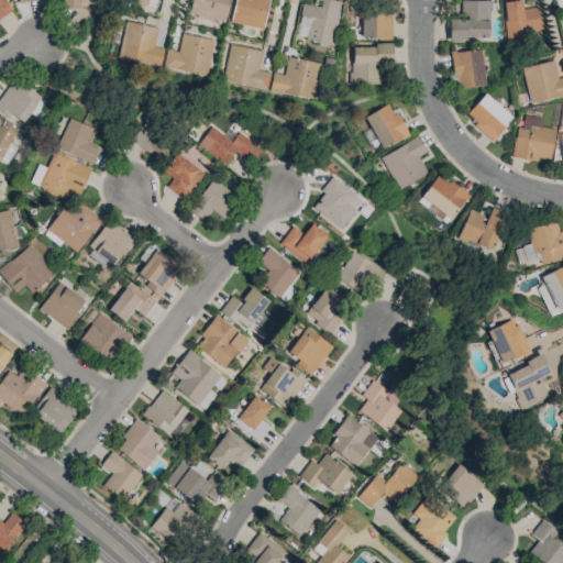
[(0,0),(0,18),(11,11),(3,0),(0,0)]
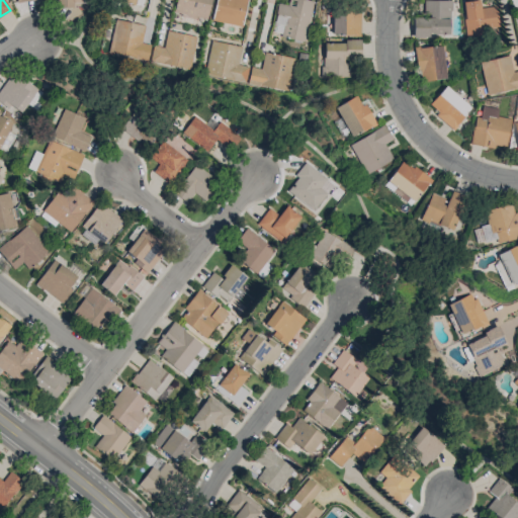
[(210,0),(177,0),(176,13),(207,18),(210,0)]
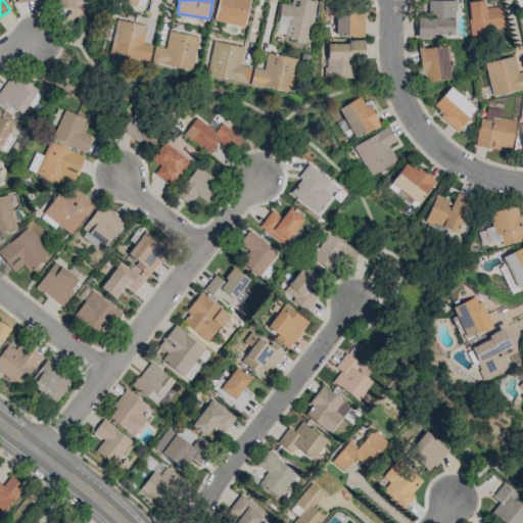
[(217,0),(214,21),(244,27),(248,0),(217,0)]
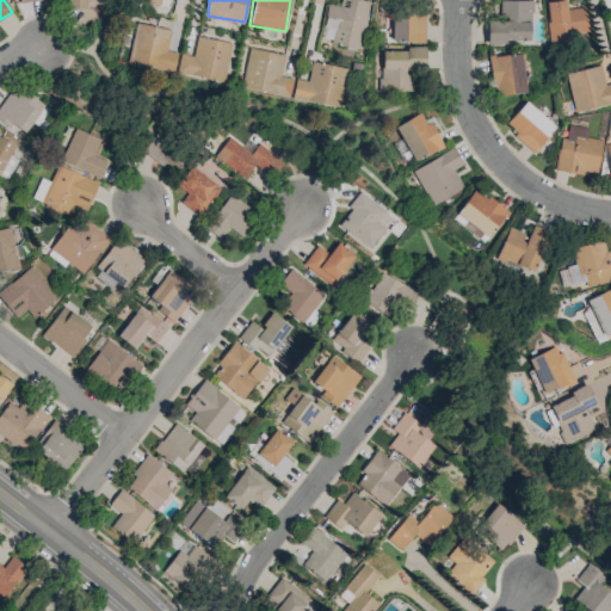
[(368,0),(365,0),(339,0),(339,6),(328,4),(321,41),(359,48),(368,0)]
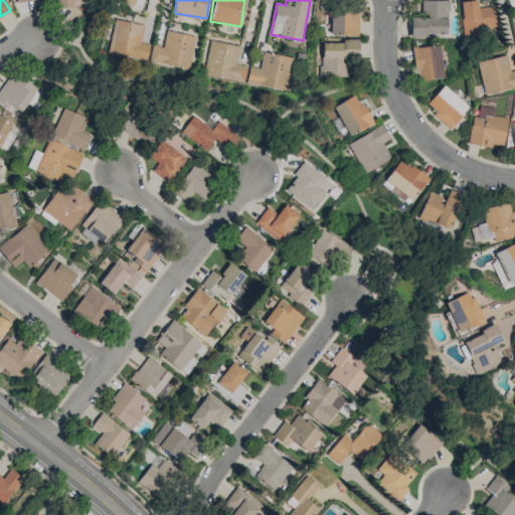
[(447,0),(445,0),(420,0),(421,17),(409,17),(410,36),(448,35),(447,0)]
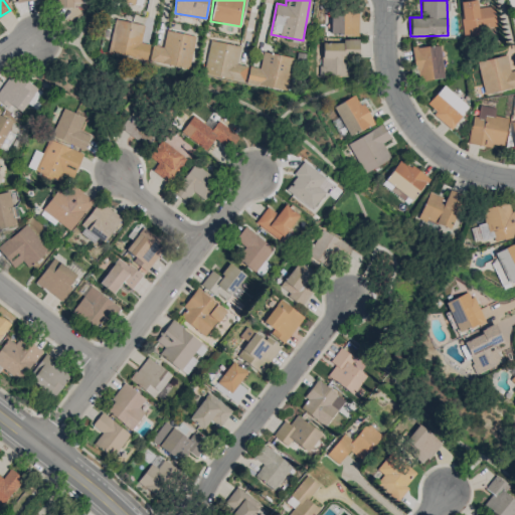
[(493,5),(477,8),(475,0),(471,0),(458,2),(463,37),(482,34),(481,28),(495,26),(493,5)]
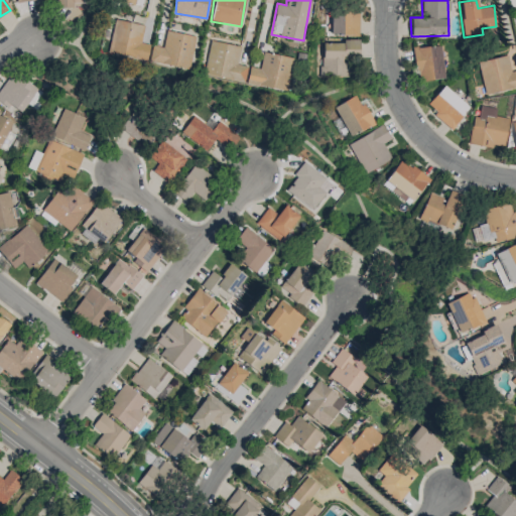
[(358,9),(331,9),(331,34),(359,34),(358,9)]
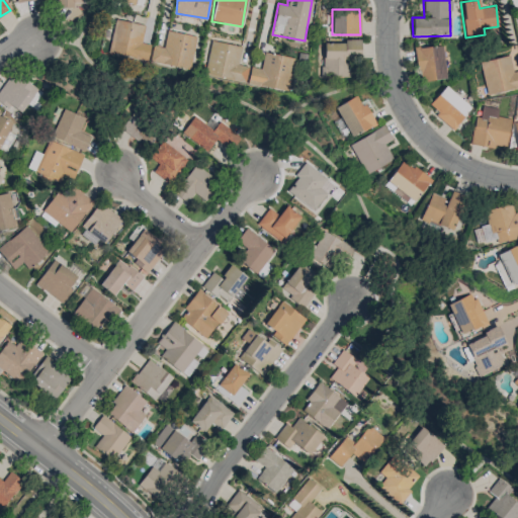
[(144,25),(114,19),(108,53),(147,60),(150,45),(141,42),(144,25)]
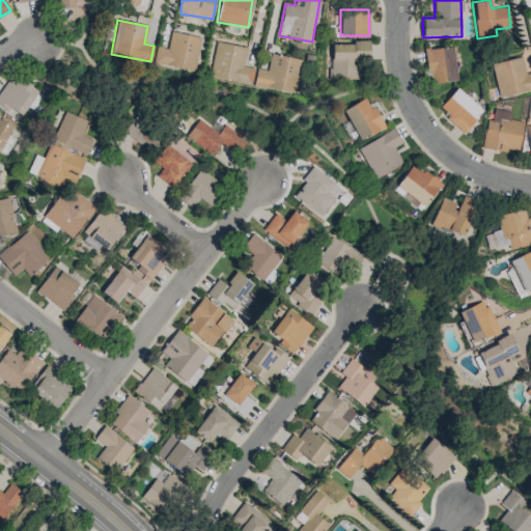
[(201,37),(171,31),(167,49),(157,47),(152,63),(194,72),(201,37)]
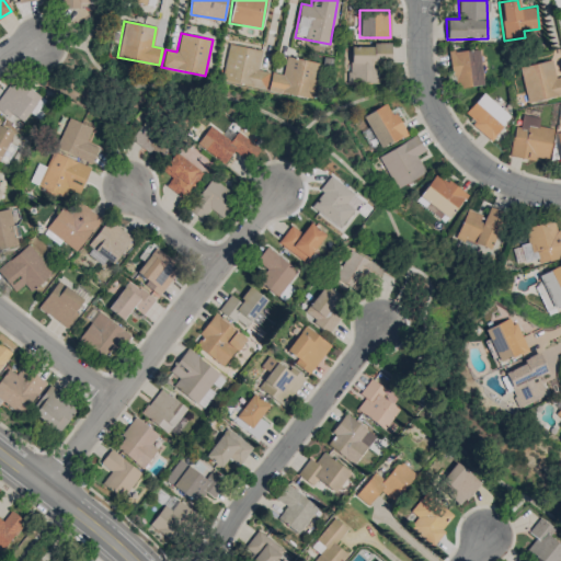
[(317,63),(285,57),(282,75),(258,69),(261,49),(228,44),(221,82),(311,98),(317,63)]
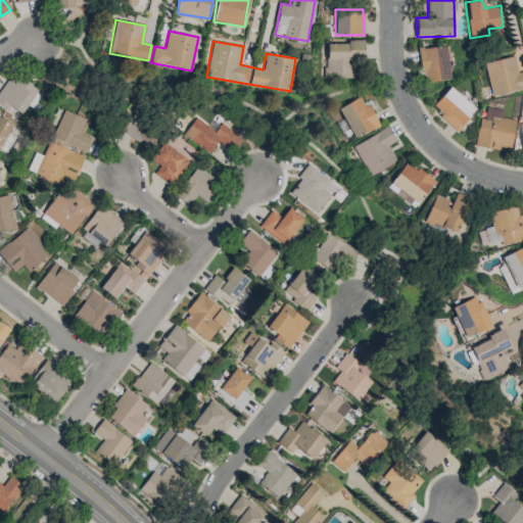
[(363,41),(324,42),(324,78),(352,78),(352,60),(363,59),(363,41)]
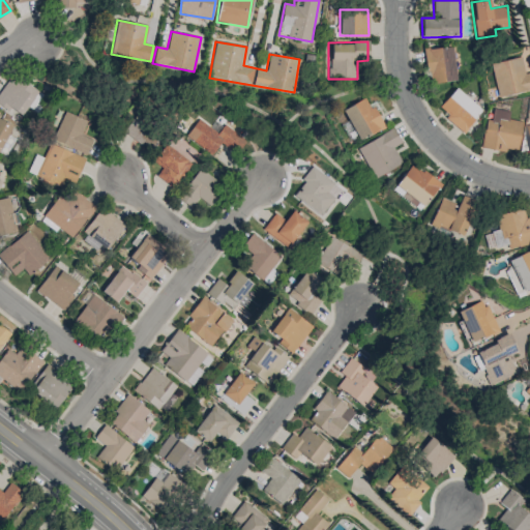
[(428,83),(455,80),(451,46),(423,49),(428,83)]
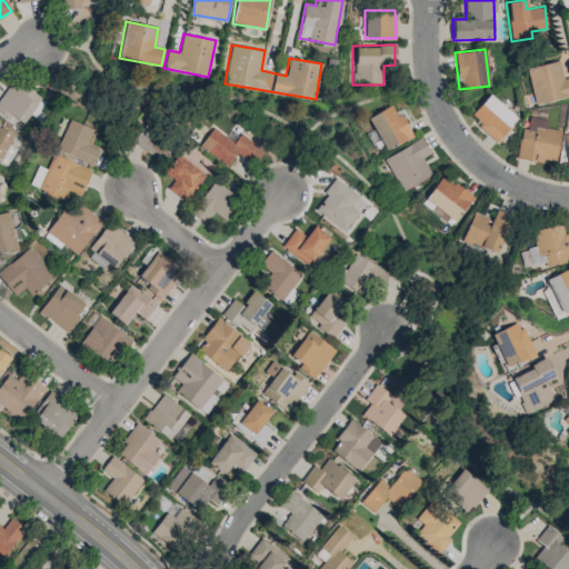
[(535,103),(568,96),(568,77),(562,78),(559,60),(527,68),(535,103)]
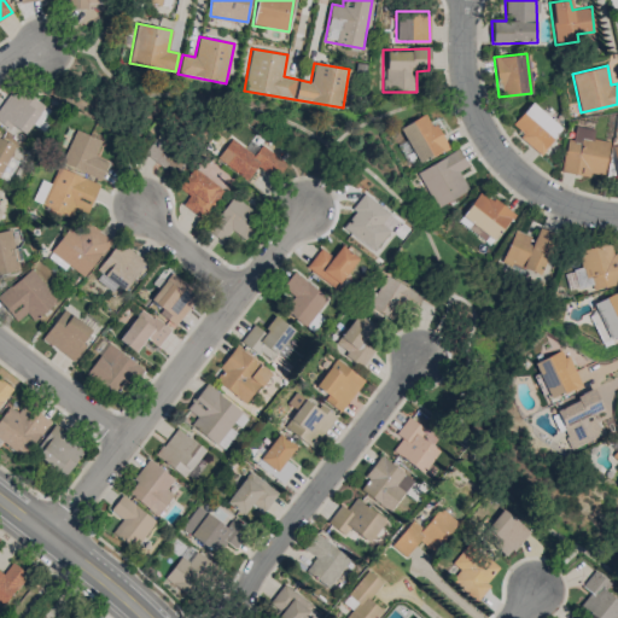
[(0,121),(24,136),(45,105),(16,86),(0,109),(0,121)]
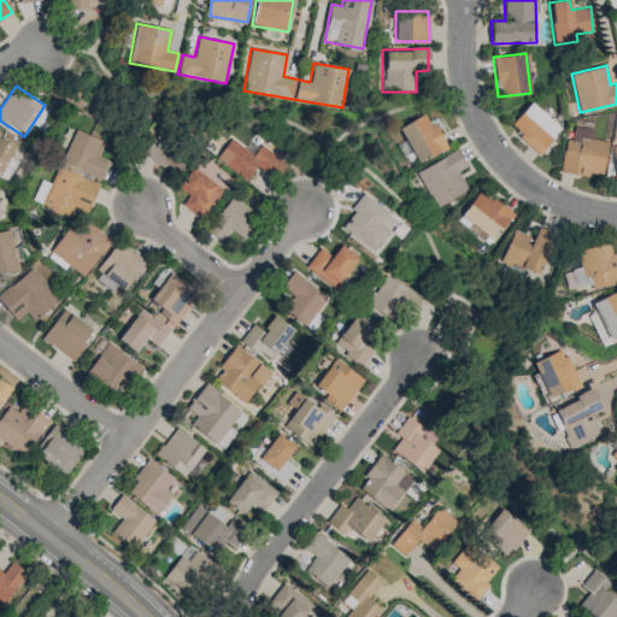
[(560,127),(528,103),(511,125),(521,131),(517,137),(540,154),(560,127)]
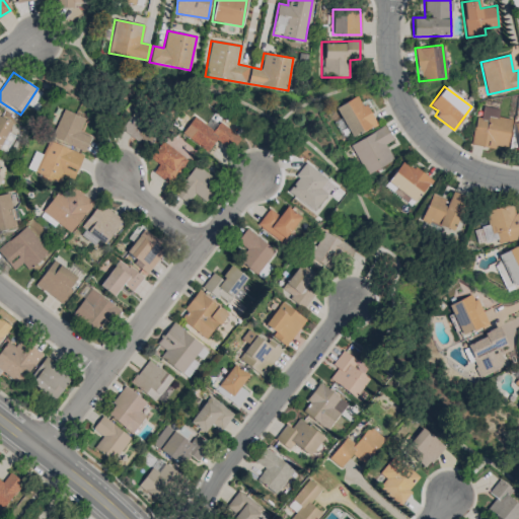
[(350,137),(374,126),(360,94),(336,105),(350,137)]
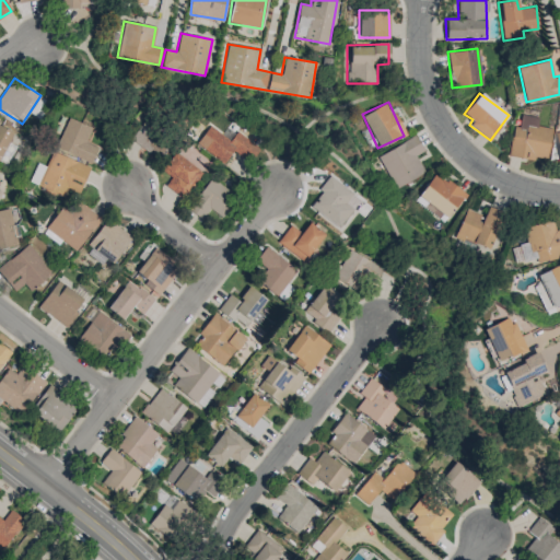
[(506,155),(535,161),(535,156),(546,159),(551,128),(536,125),(538,117),(521,114),(518,127),(512,126),(506,155)]
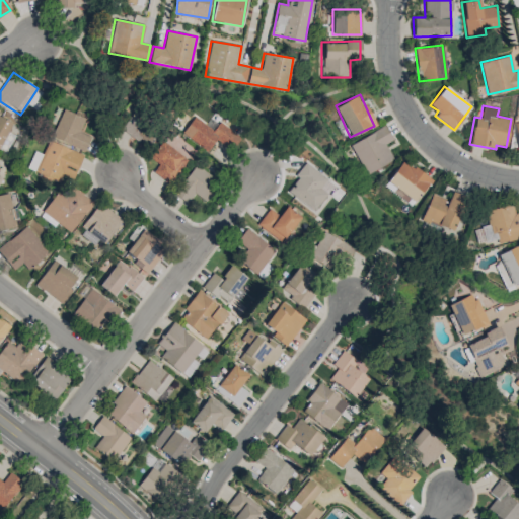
[(85,118),(63,108),(51,137),(84,151),(90,136),(79,132),(85,118)]
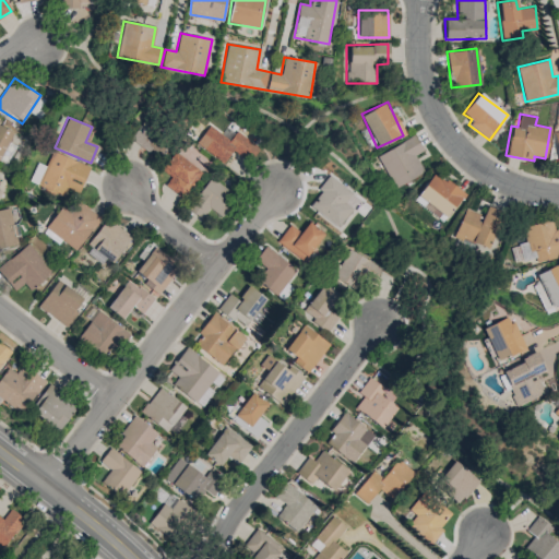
[(161,156),(170,141),(142,121),(129,139),(149,153),(151,150),(161,156)]
